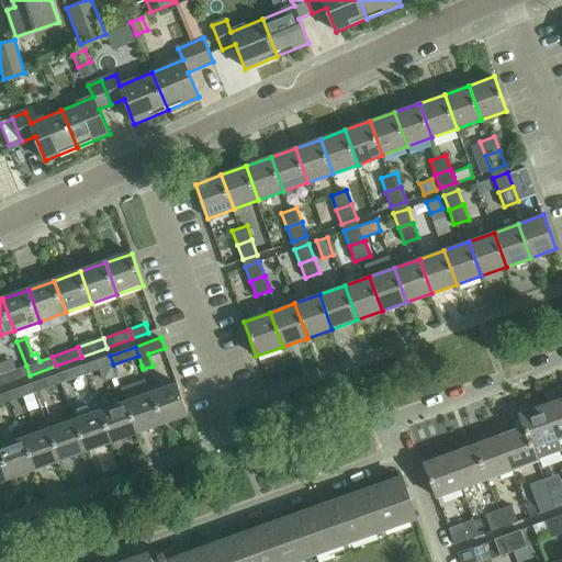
[(83,366),(87,374),(99,370),(104,382),(116,378),(113,364),(110,356),(83,366)]
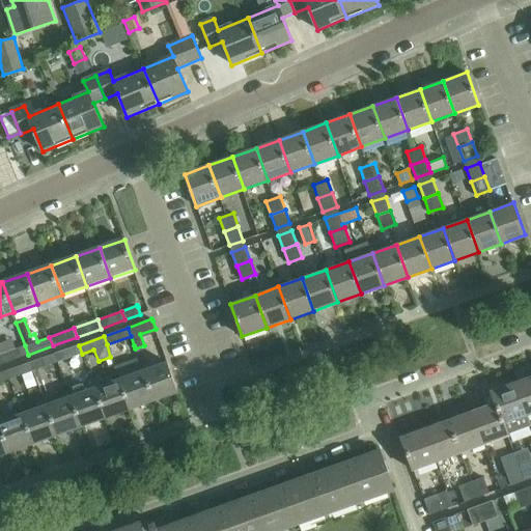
[(28,355),(25,345),(1,354),(4,363),(28,355)]
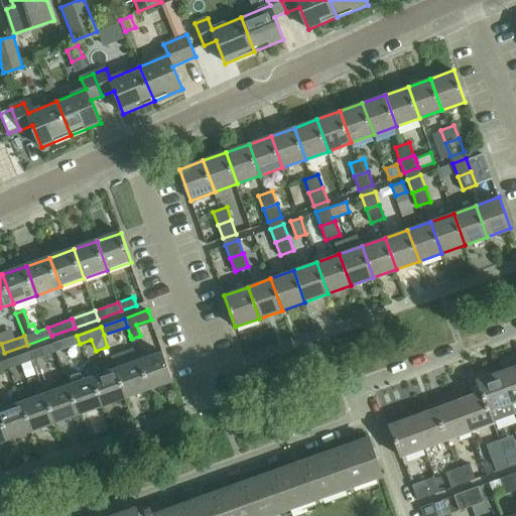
[(53,344),(56,352),(80,344),(77,336),(53,344)]
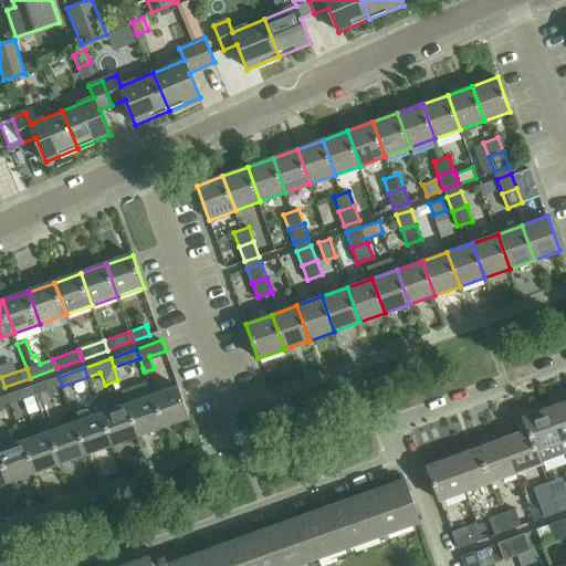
[(32,387),(35,396),(62,386),(59,377),(32,387)]
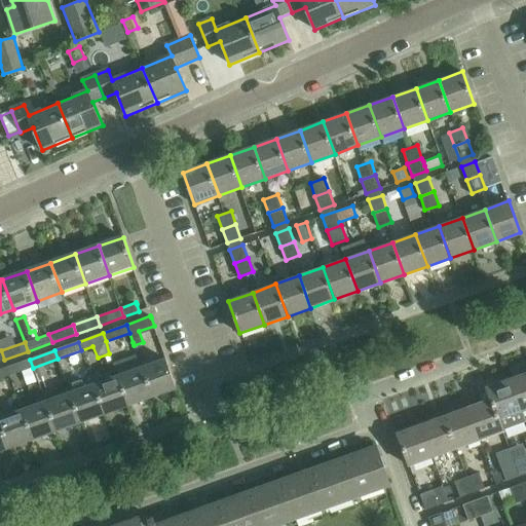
[(6,368),(9,376),(33,368),(30,360),(6,368)]
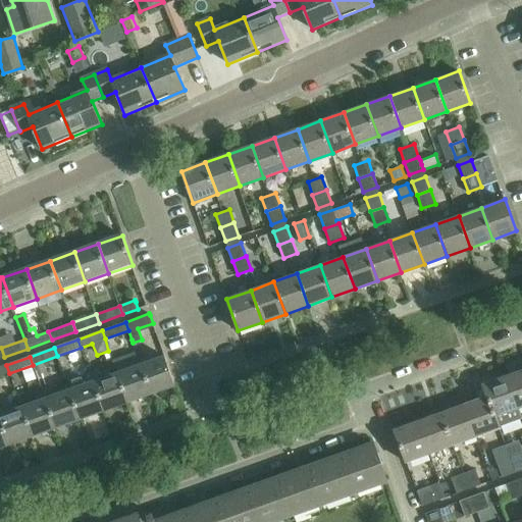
[(141,366),(151,395),(175,386),(165,357),(141,366)]
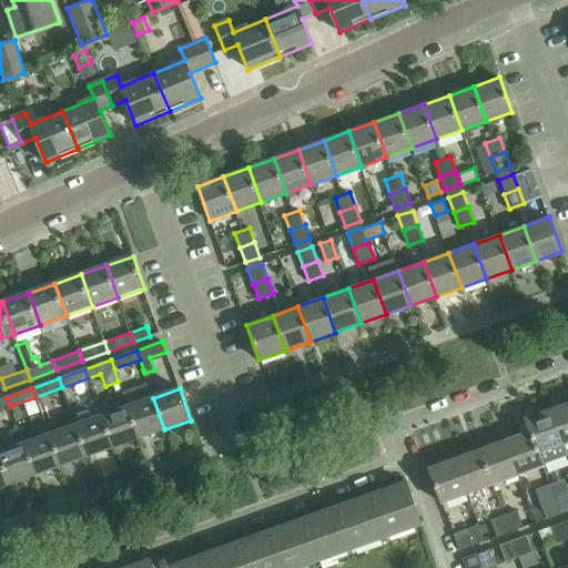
[(0,399),(0,409),(10,406),(7,397),(0,399)]
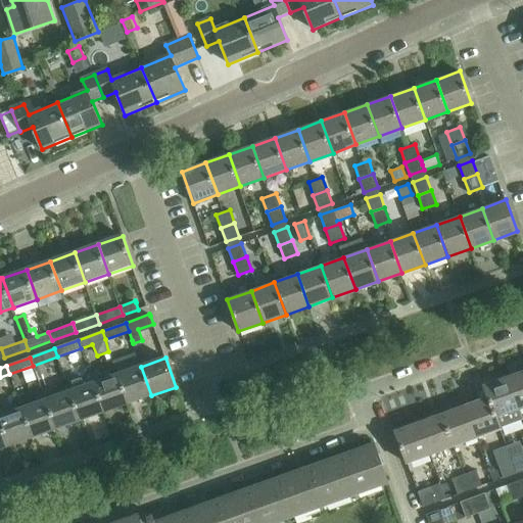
[(151,395),(141,367),(117,375),(128,403),(151,395)]
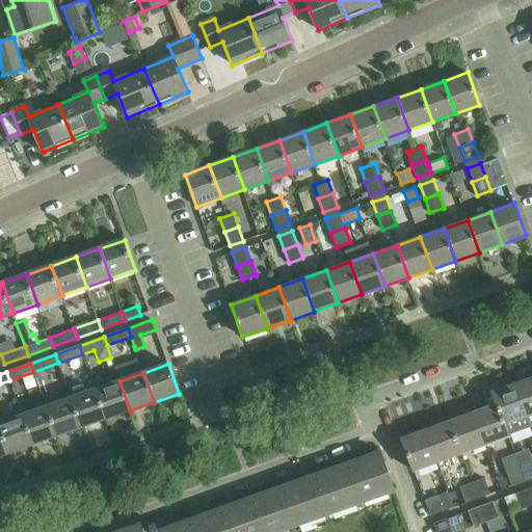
[(130,410),(120,381),(103,387),(99,376),(90,379),(95,390),(105,420),(130,410)]
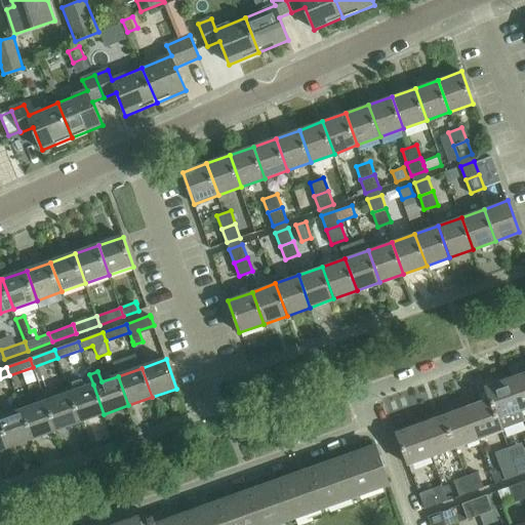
[(524,372),(510,378),(521,410),(524,408),(524,372)]
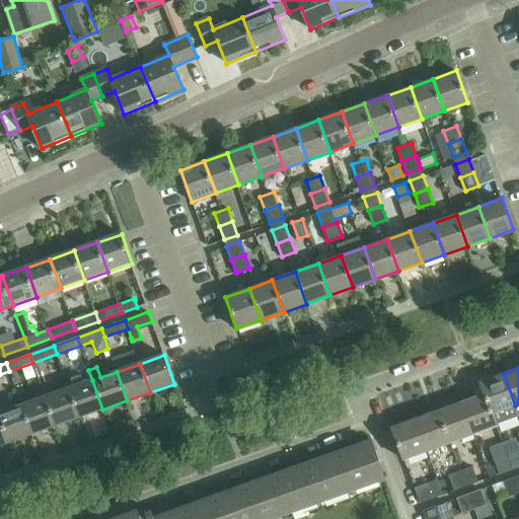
[(479,383),(484,394),(485,394),(492,414),(493,414),(497,424),(518,417),(515,405),(504,374),(479,383)]
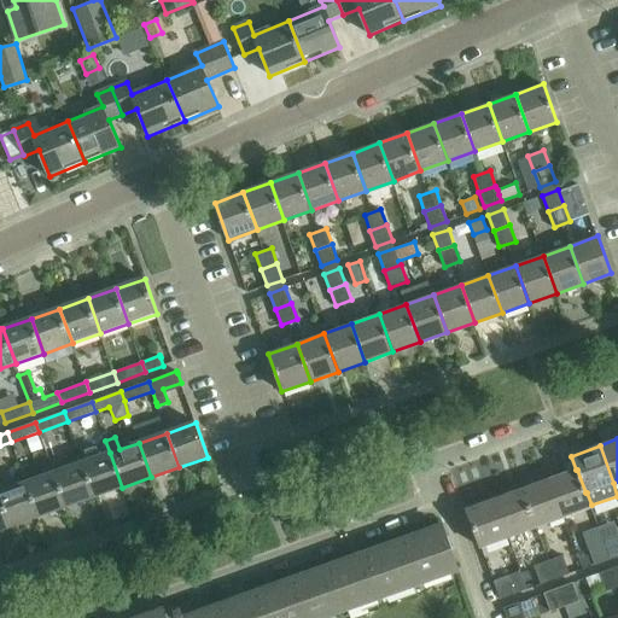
[(82,462),(94,497),(122,488),(110,453),(82,462)]
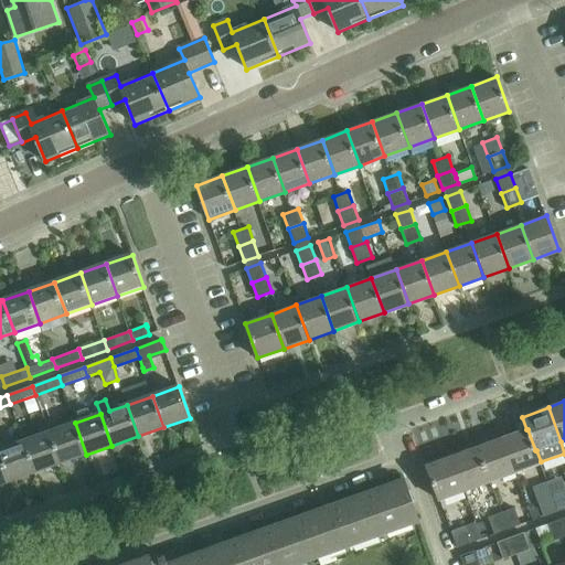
[(86,455),(75,423),(50,433),(61,464),(86,455)]
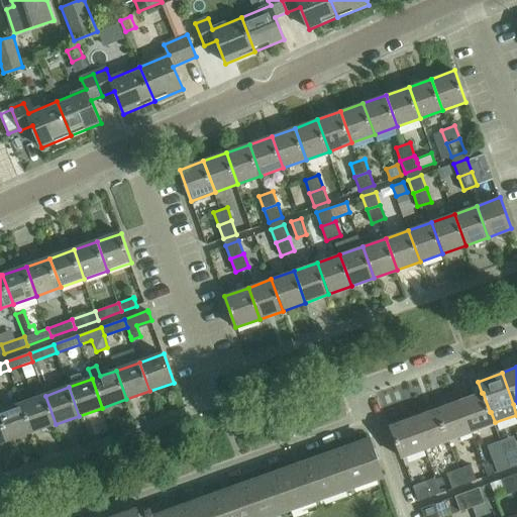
[(483,393),(482,393),(459,401),(471,432),(495,423),(495,422),(491,412),(490,412),(483,393)]
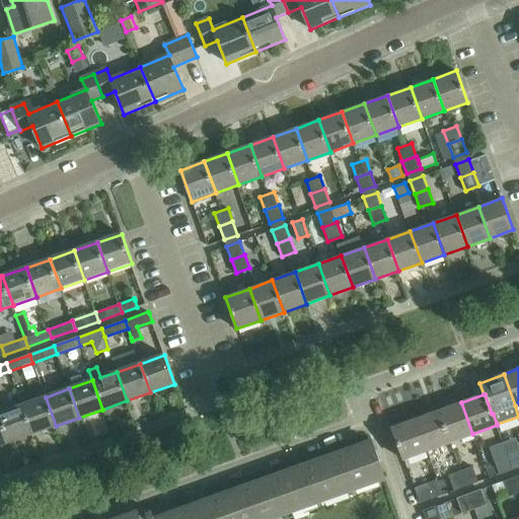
[(56,426),(46,397),(21,405),(31,434),(56,426)]
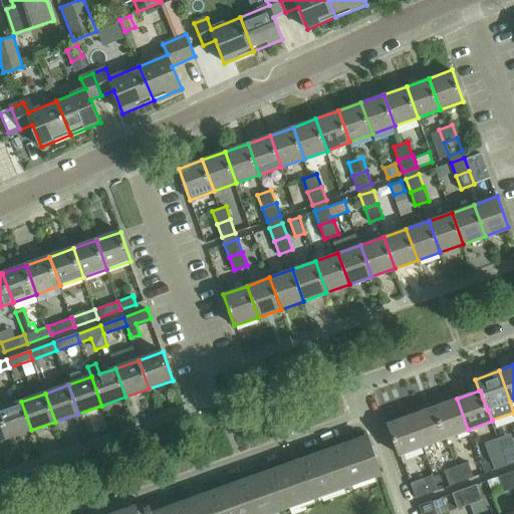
[(457,399),(433,407),(444,439),(468,430),(457,399)]
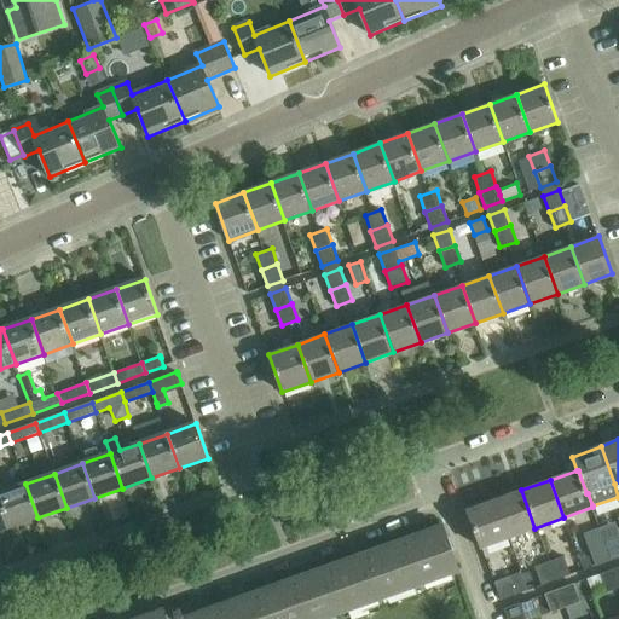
[(38,518),(25,484),(0,492),(0,501),(10,528),(38,518)]
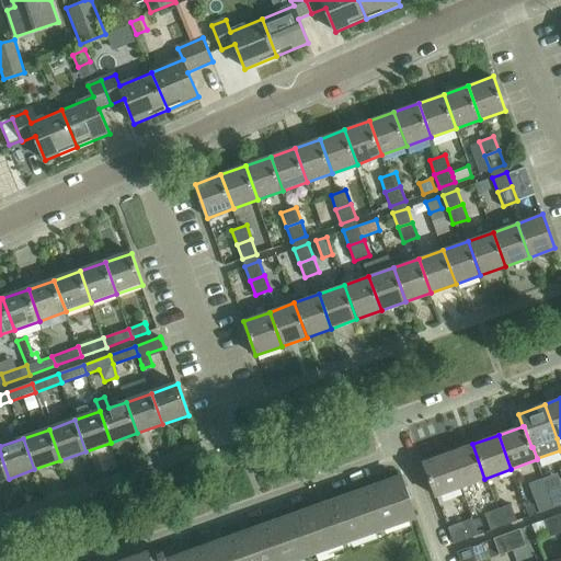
[(460,488),(484,479),(472,444),(448,453),(460,488)]
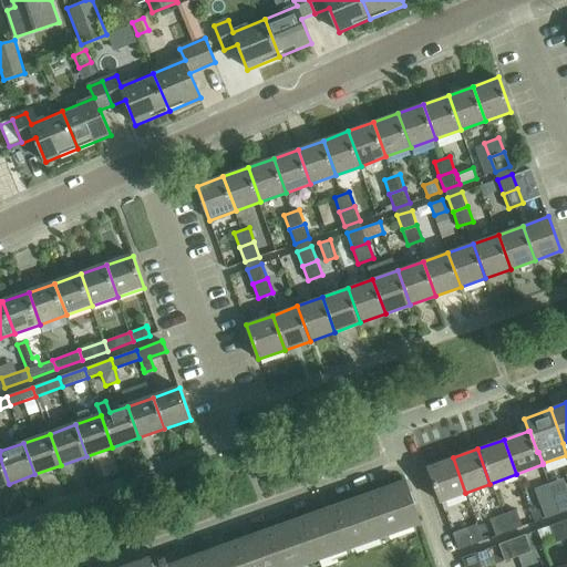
[(440,502),(465,493),(453,457),(428,467),(440,502)]
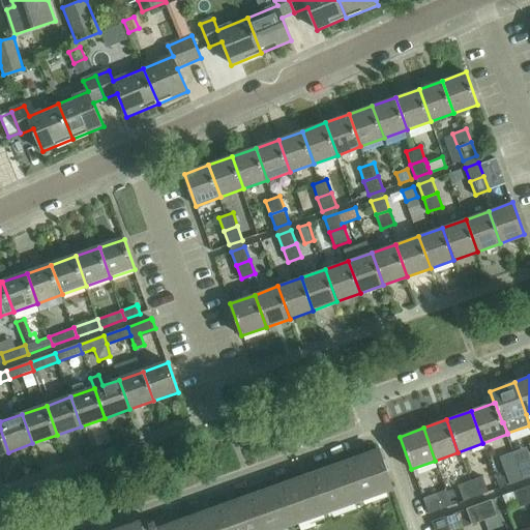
[(380,457),(171,529),(155,529),(153,522),(142,526),(143,527),(135,529),(280,529),(392,490),(380,457)]
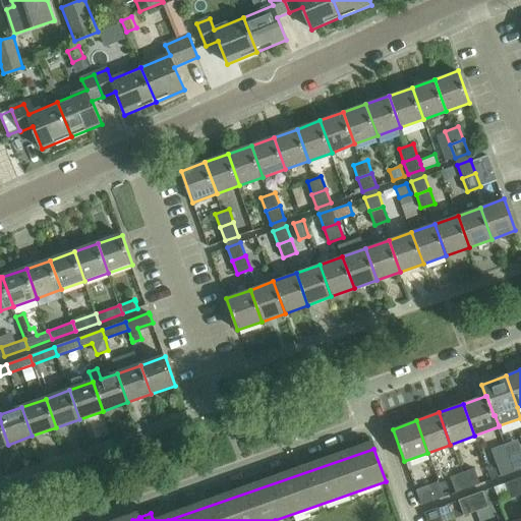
[(520,451),(509,456),(514,471),(520,468),(520,451)]
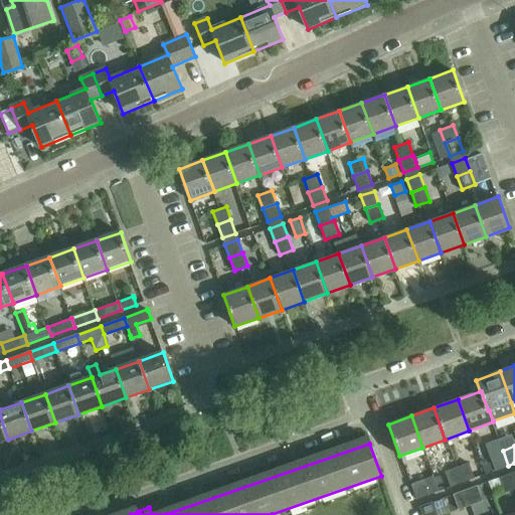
[(496,470),(508,466),(503,451),(491,455),(496,470)]
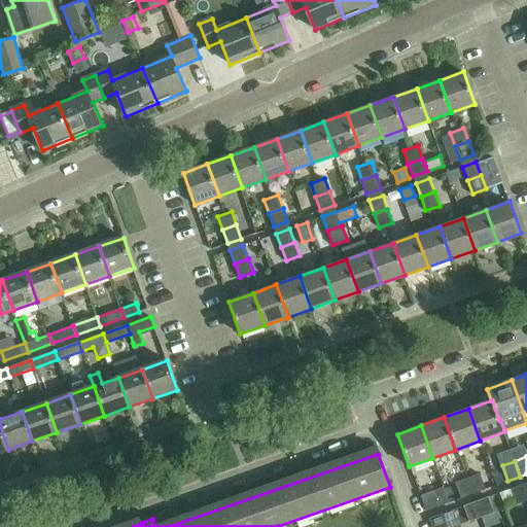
[(501,472),(493,476),(496,484),(504,482),(501,472)]
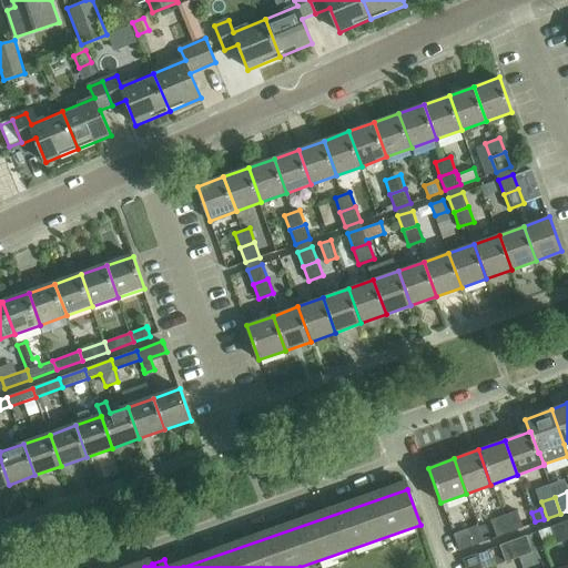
[(517,510),(504,515),(510,531),(524,527),(517,510)]
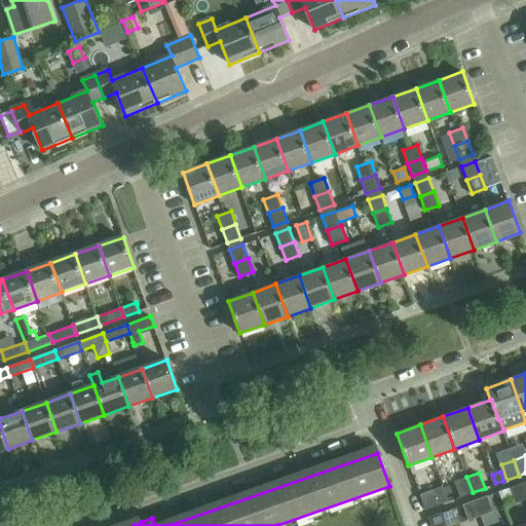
[(460,497),(473,492),(466,477),(454,482),(460,497)]
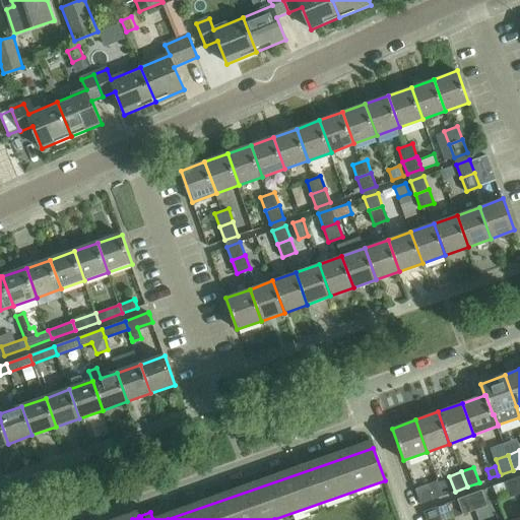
[(499,502),(519,494),(519,490),(515,477),(493,485),(499,502)]
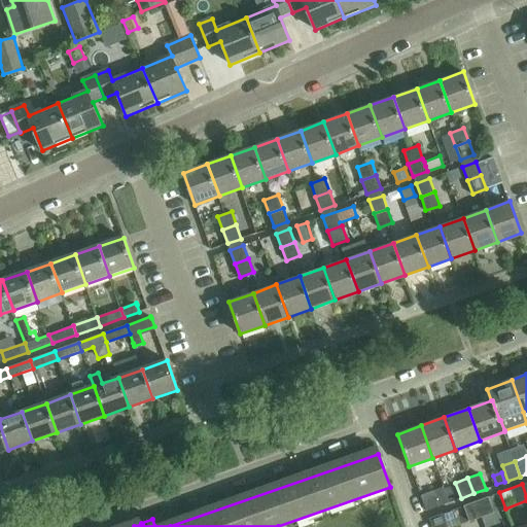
[(433,490),(421,495),(420,495),(426,511),(438,506),(433,490)]
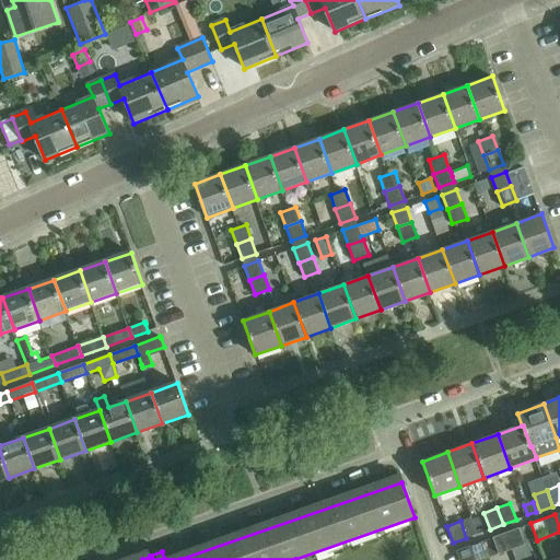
[(520,527),(506,533),(512,549),(525,545),(520,527)]
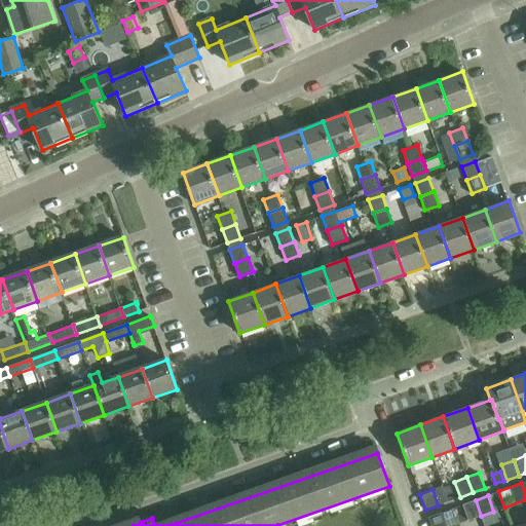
[(468,521),(481,516),(476,500),(463,504),(468,521)]
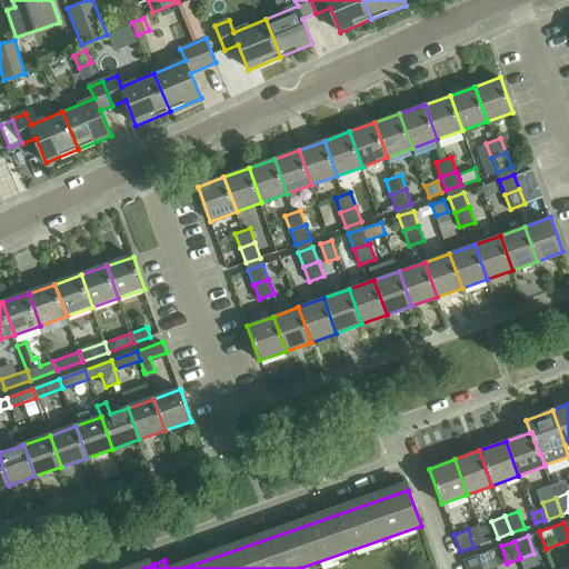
[(463,559),(465,560),(467,568),(489,568),(495,568),(488,550),(463,559)]
